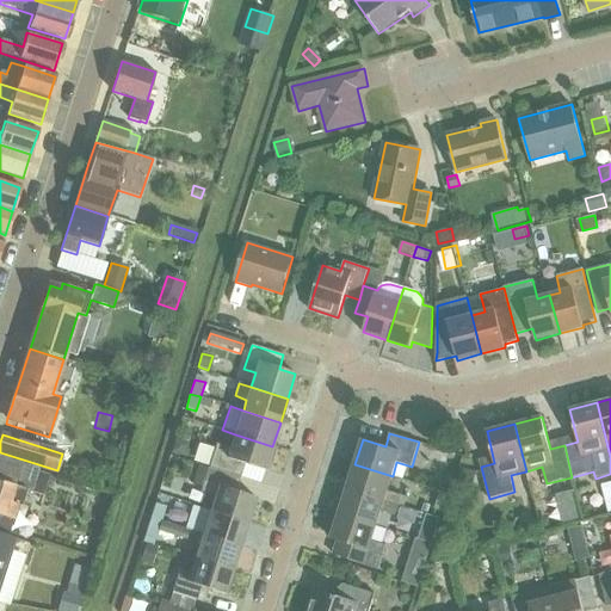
[(272,446),(235,434),(232,448),(216,443),(209,468),(240,477),(245,464),(265,470),(272,446)]
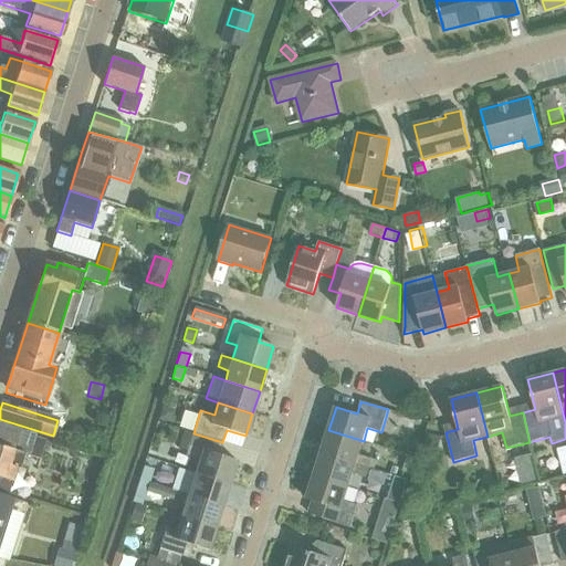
[(175,407),(164,404),(158,422),(169,426),(175,407)]
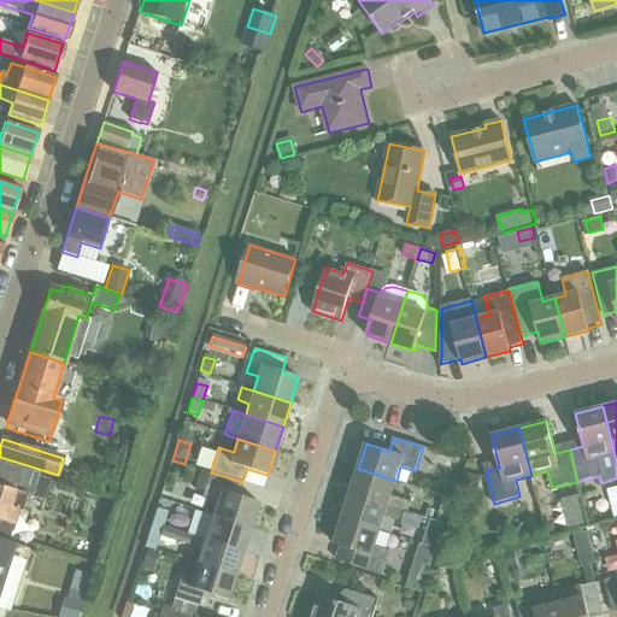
[(56,482),(39,476),(39,475),(0,462),(0,534),(10,538),(23,494),(42,500),(46,488),(53,491),(56,482)]
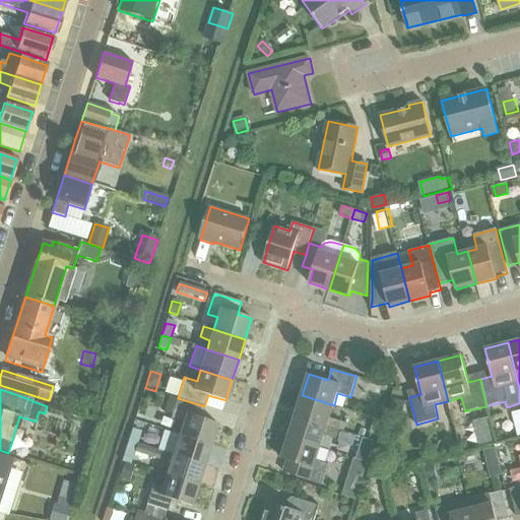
[(84,399),(72,395),(67,408),(79,412),(84,399)]
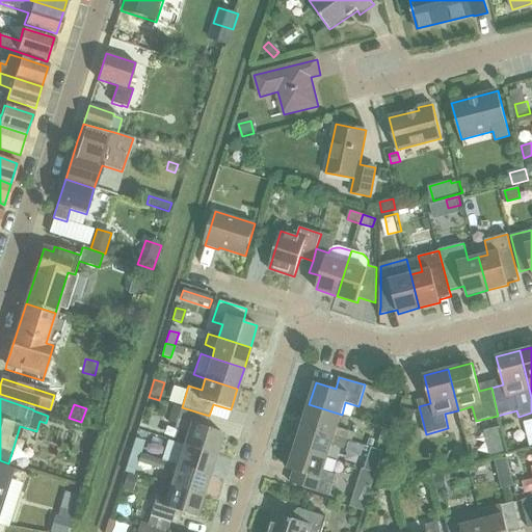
[(173,404),(167,421),(176,424),(182,407),(173,404)]
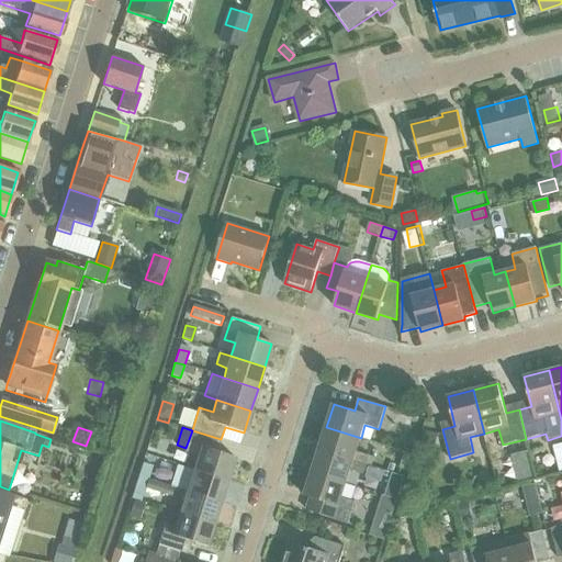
[(326,427),(319,450),(367,465),(370,456),(357,451),(361,438),(326,427)]
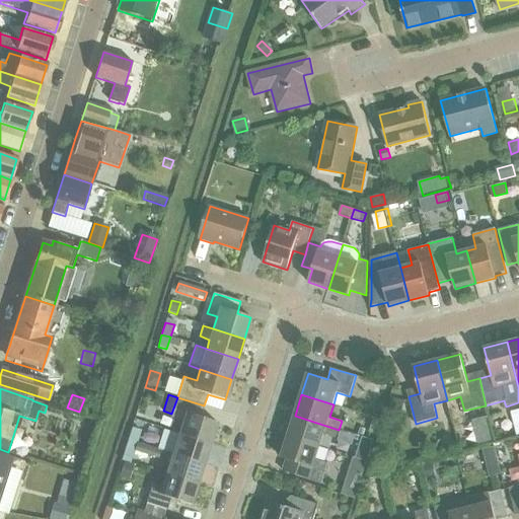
[(204,405),(177,397),(171,414),(170,418),(182,422),(179,434),(211,444),(217,423),(201,418),(204,405)]
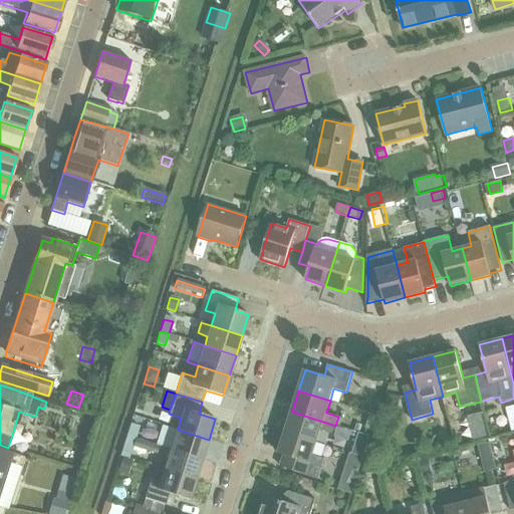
[(387,408),(396,411),(400,399),(391,396),(387,408)]
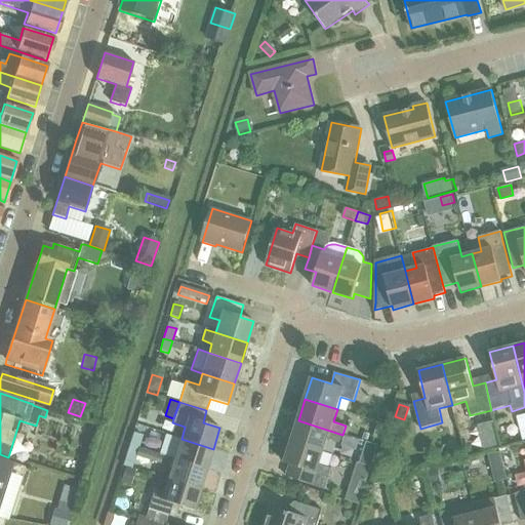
[(342,435),(298,420),(291,441),(323,451),(327,439),(340,443),(342,435)]
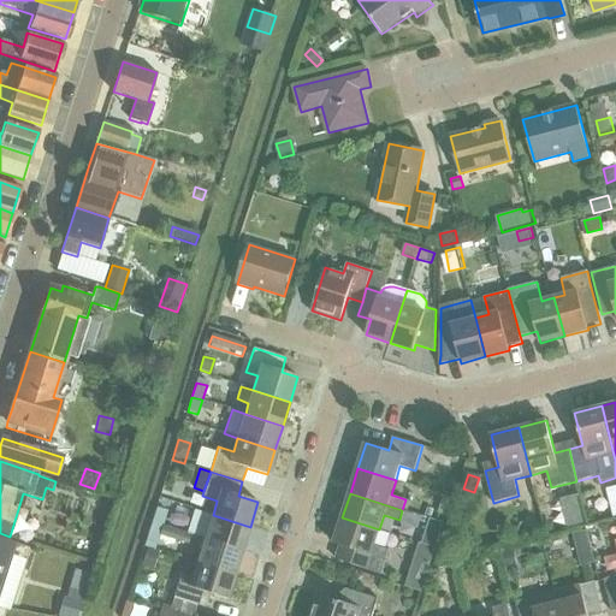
[(576,496),(561,499),(568,527),(584,523),(576,496)]
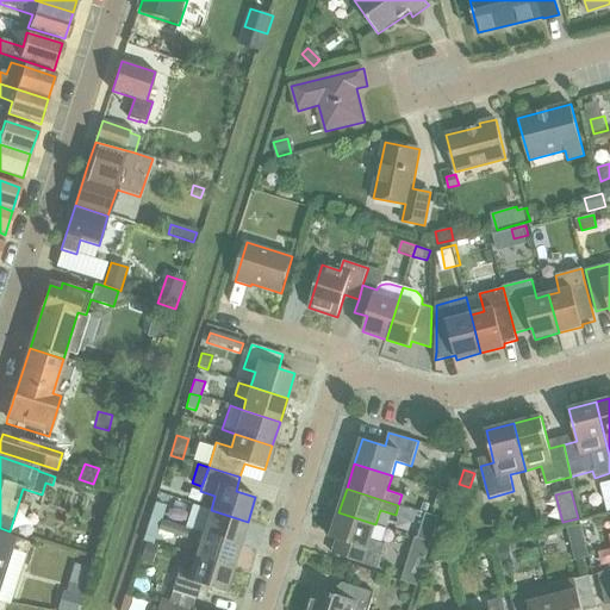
[(439,493),(434,508),(444,511),(449,497),(439,493)]
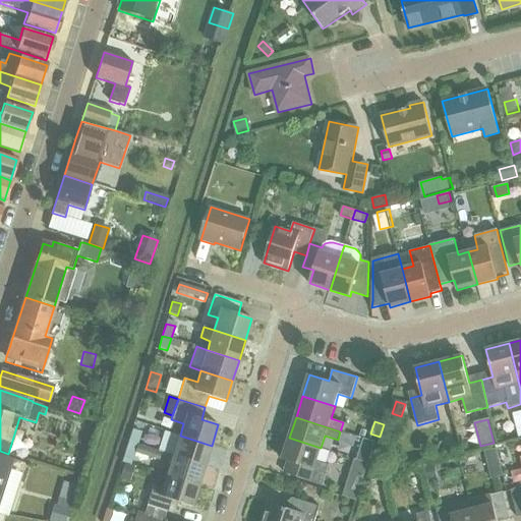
[(128,442),(137,444),(141,431),(132,429),(128,442)]
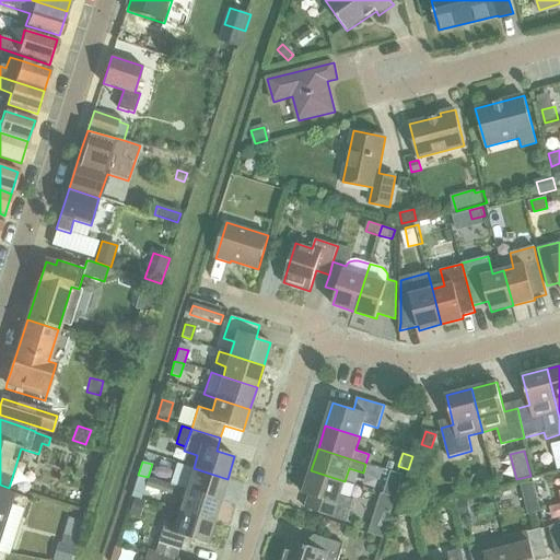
[(228,479),(194,468),(175,463),(168,485),(173,486),(186,490),(221,501),(228,479)]
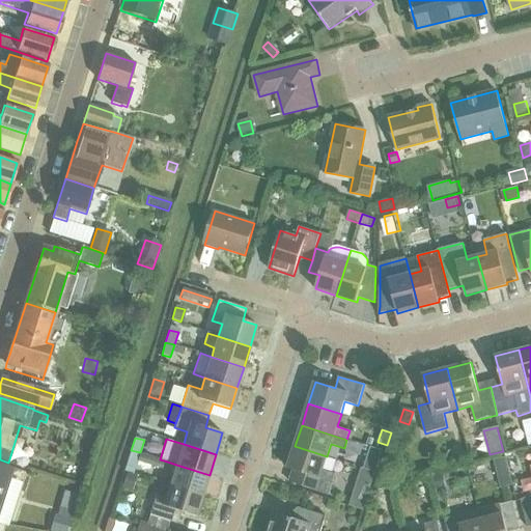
[(327,456),(295,446),(288,469),(292,470),(289,482),(330,495),(336,473),(324,469),(327,456)]
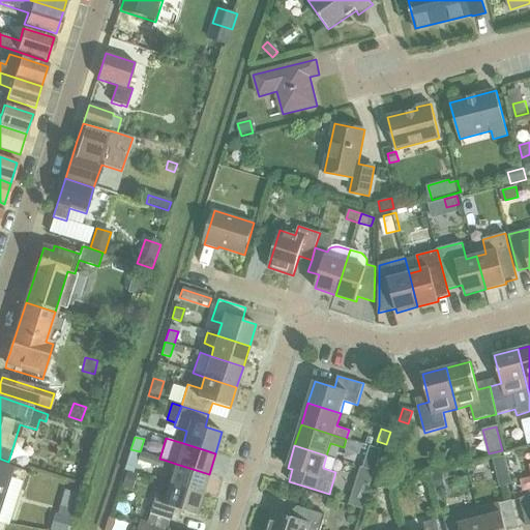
[(363,468),(375,471),(382,450),(371,446),(363,468)]
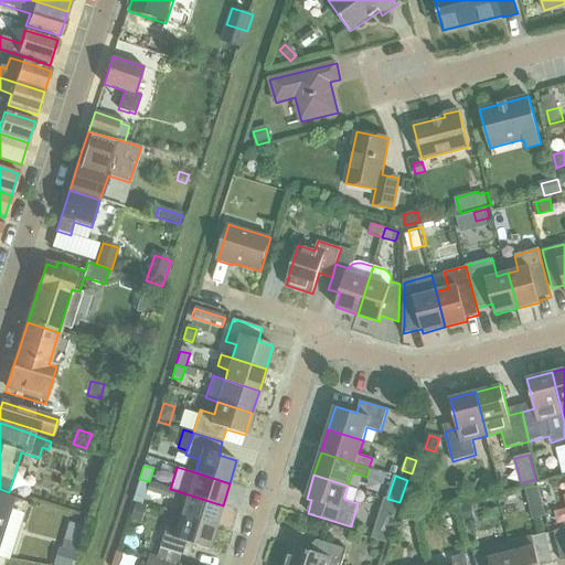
[(149,481),(139,479),(135,492),(145,494),(146,490),(149,481)]
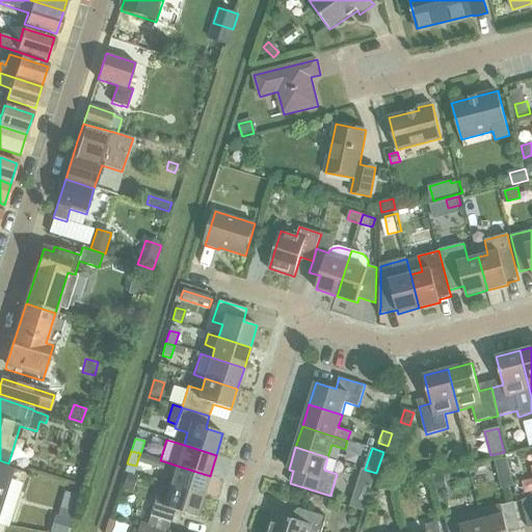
[(140,453),(137,461),(162,470),(164,461),(160,460),(140,453)]
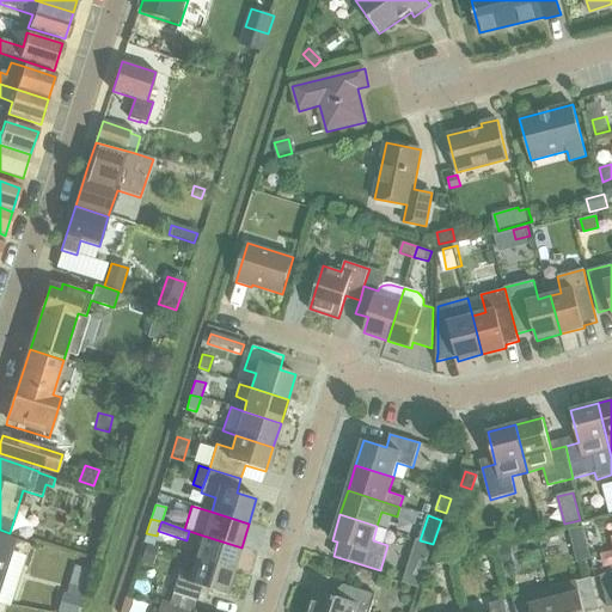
[(583,528),(570,532),(574,549),(588,545),(587,539),(583,528)]
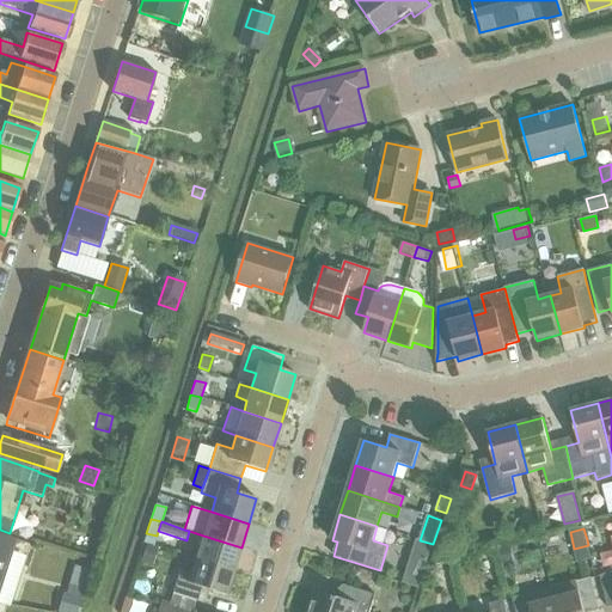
[(0,594),(17,542),(0,536),(0,594)]
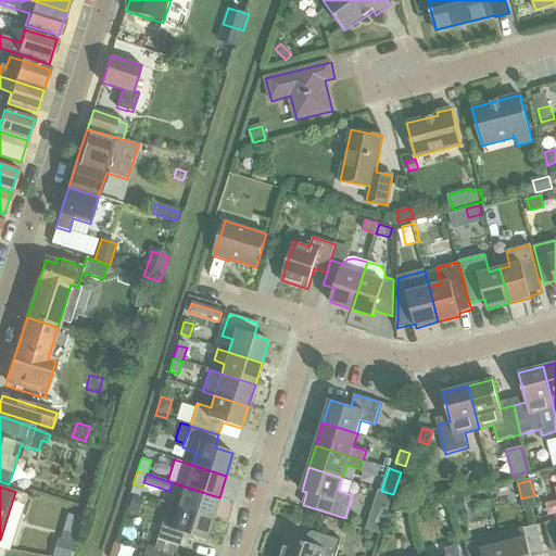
[(185,487),(178,508),(212,519),(219,497),(185,487)]
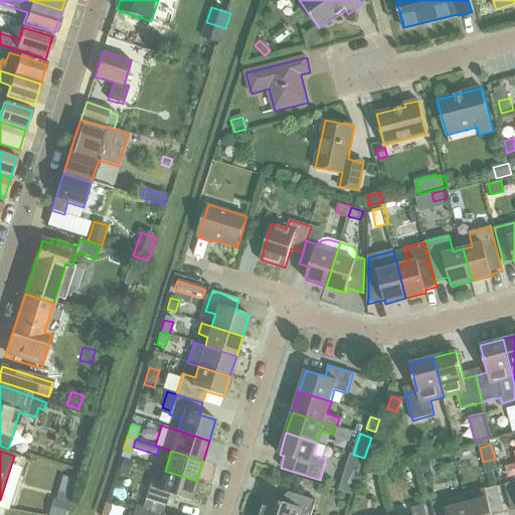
[(119,472),(128,475),(133,461),(123,458),(119,472)]
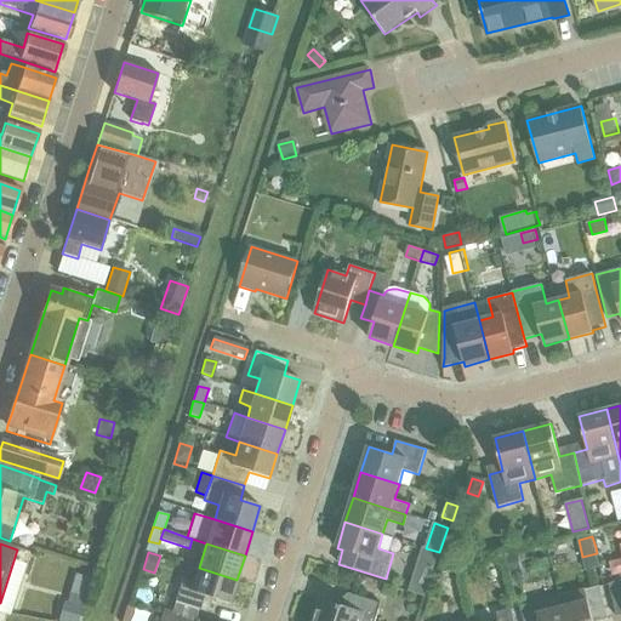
[(516,553),(505,556),(510,573),(519,570),(516,553)]
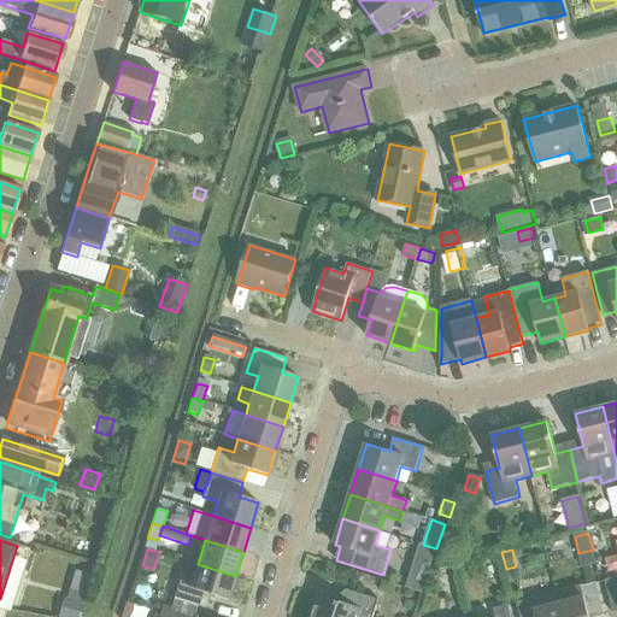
[(171,607),(180,610),(195,616),(198,606),(206,609),(211,595),(228,600),(235,576),(198,564),(193,577),(182,574),(174,599),(171,607)]
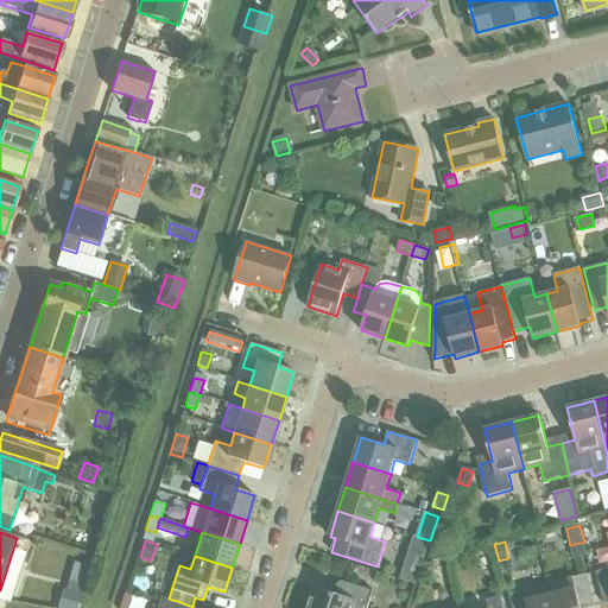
[(406,561),(400,578),(404,580),(416,584),(422,565),(406,561)]
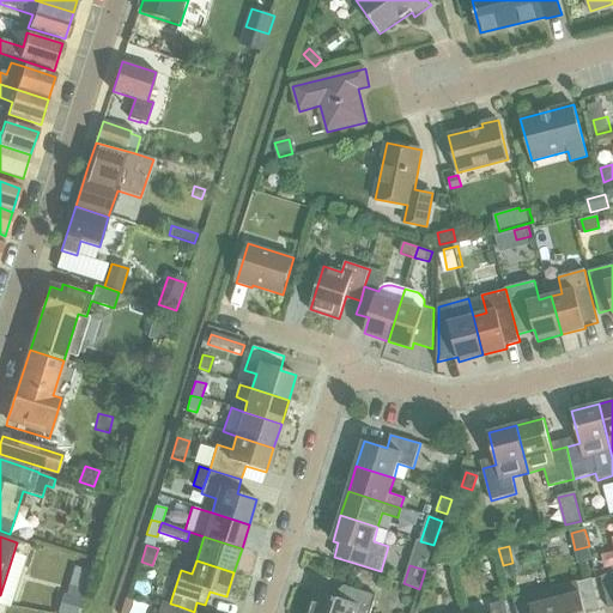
[(64,594),(59,611),(66,612),(77,612),(82,599),(89,570),(73,566),(66,594),(64,594)]
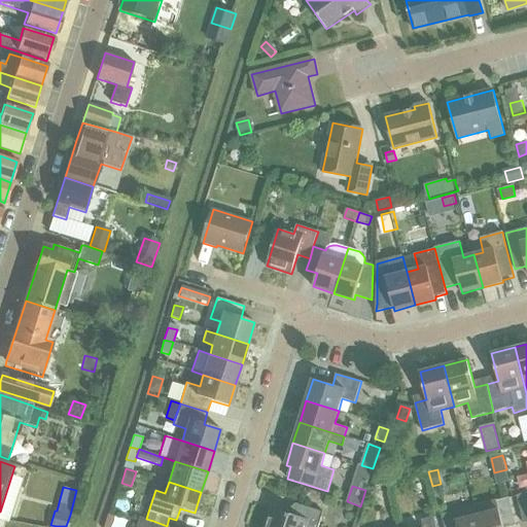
[(526,492),(517,496),(524,524),(526,522),(526,492)]
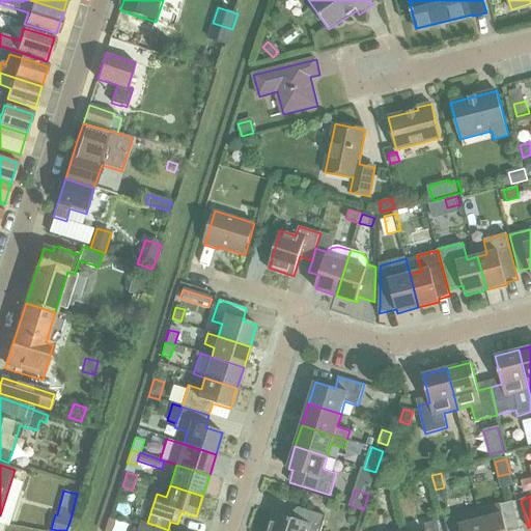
[(501,505),(479,510),(481,520),(484,530),(513,530),(520,530),(513,501),(501,505)]
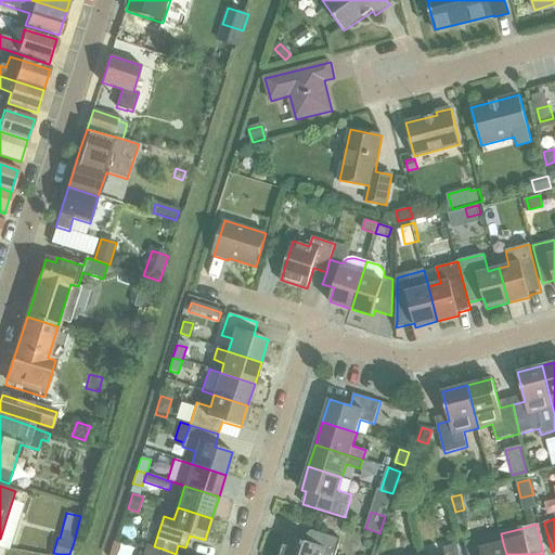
[(286,536),(280,554),(336,554),(341,540),(312,530),(308,543),(286,536)]
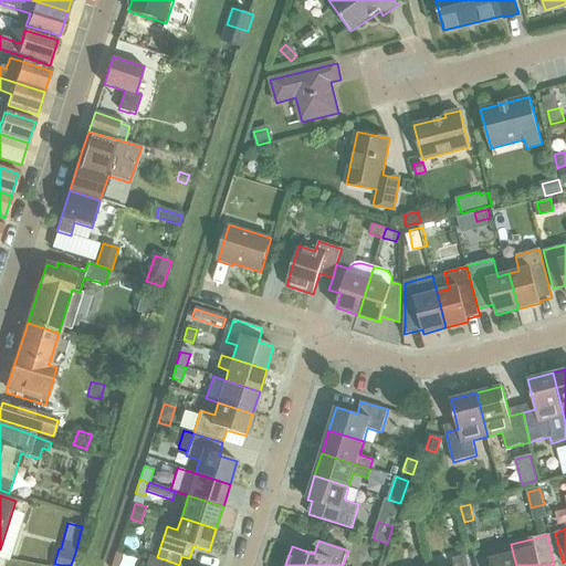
[(488,549),(474,553),(478,565),(516,565),(513,554),(511,544),(488,549)]
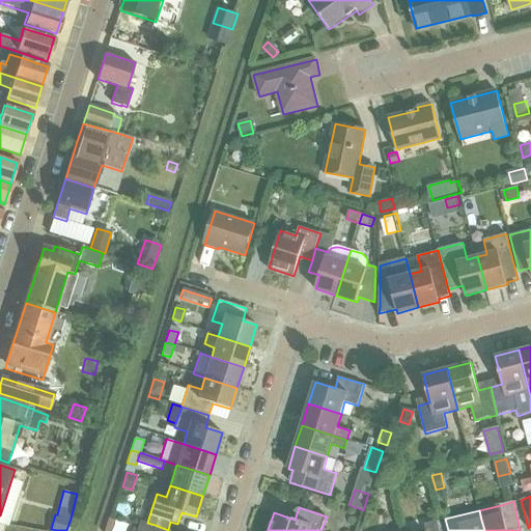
[(151,530),(155,525),(147,523),(140,521),(137,530),(151,530)]
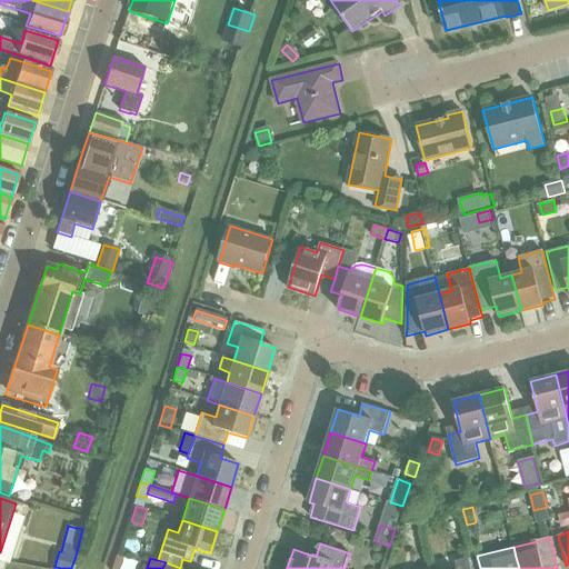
[(471,568),(469,558),(455,561),(457,568),(471,568)]
